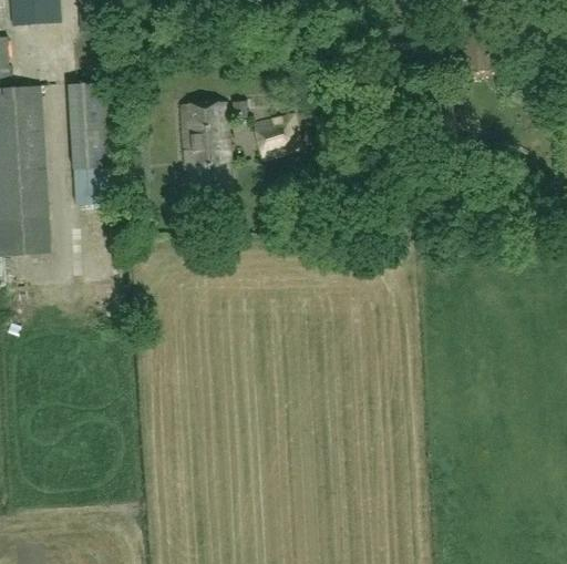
[(8,0),(10,18),(61,16),(59,0),(8,0)]
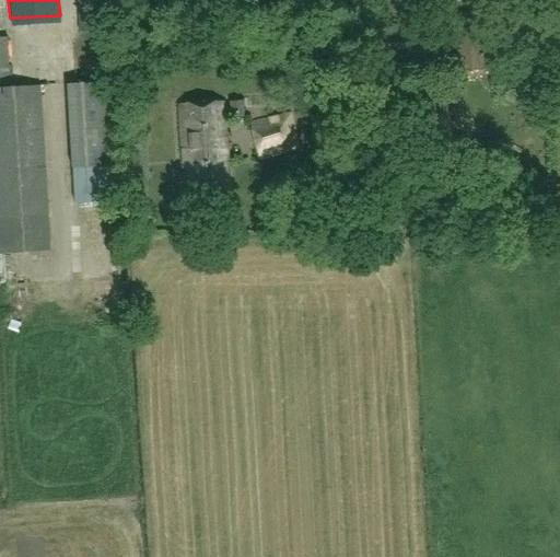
[(78,0),(79,30),(105,30),(103,0),(78,0)]
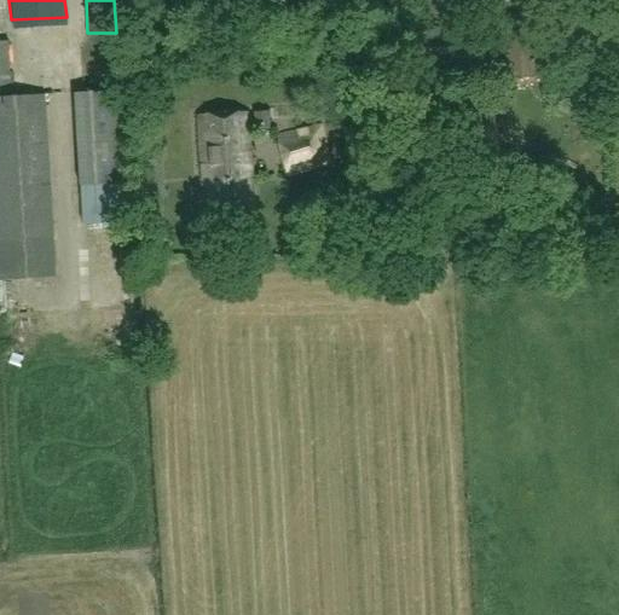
[(534,28),(503,30),(505,63),(505,75),(538,74),(537,61),(534,28)]
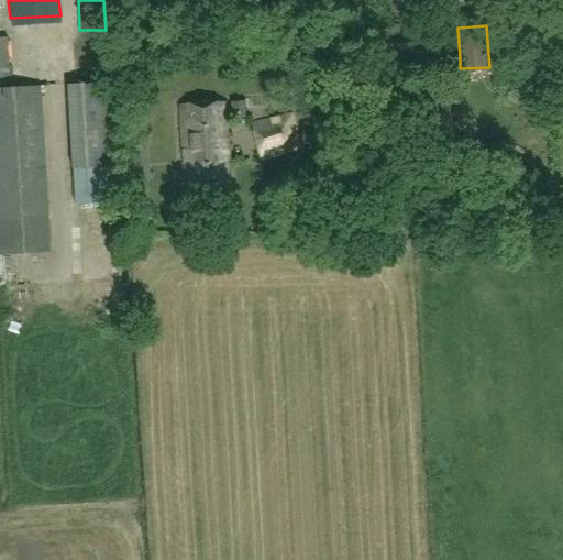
[(65,45),(80,67),(97,55),(80,34),(65,45)]
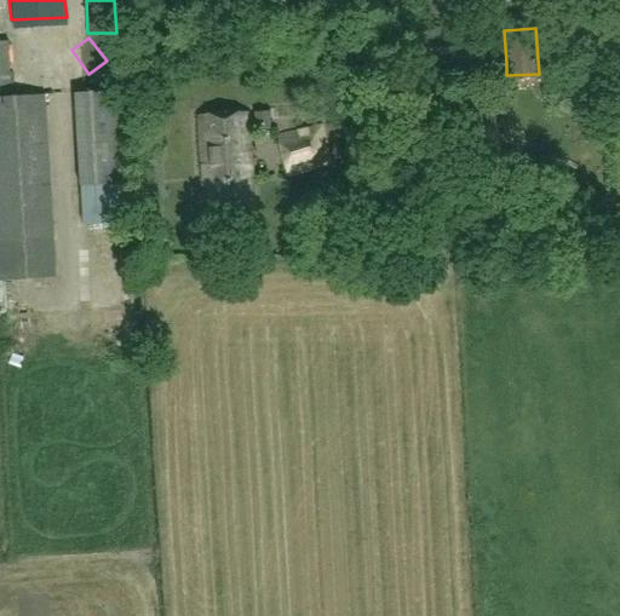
[(9,39),(0,39),(0,280),(56,276),(45,93),(12,96),(9,39)]
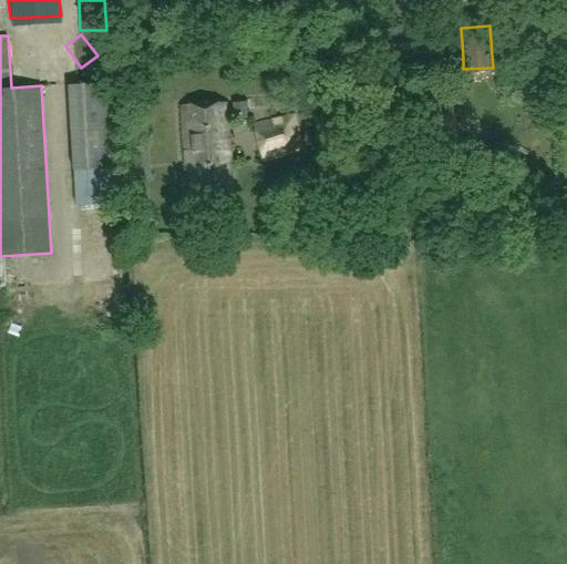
[(107,81),(69,83),(73,166),(112,164),(107,81)]
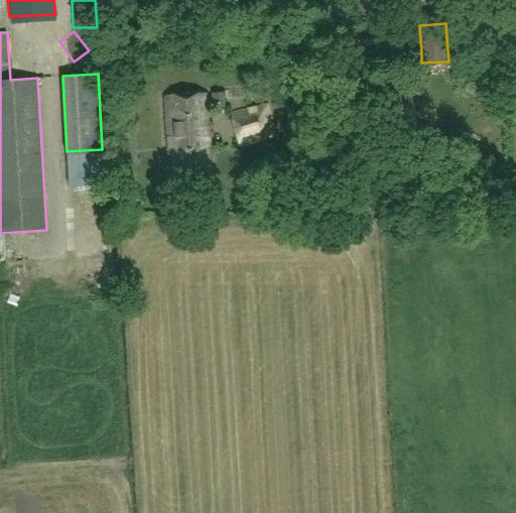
[(205,91),(163,94),(169,173),(210,170),(205,91)]
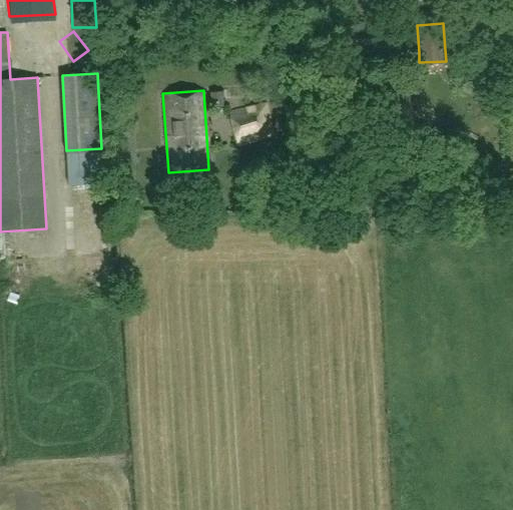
[(222,91),(210,90),(211,106),(222,106),(222,91)]
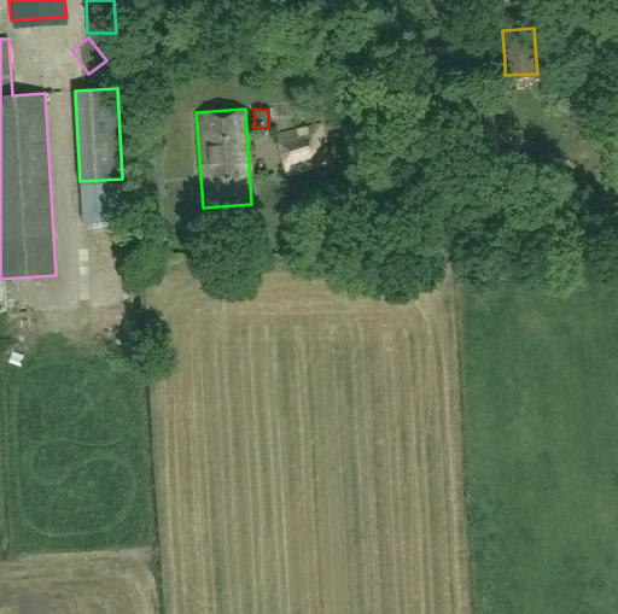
[(321,124),(278,134),(286,173),(330,163),(321,124)]
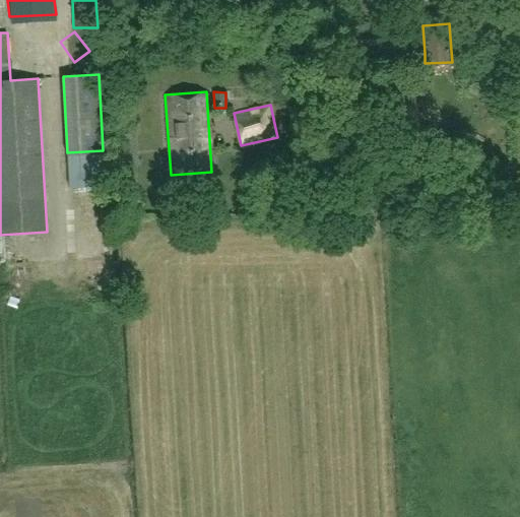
[(252,173),(266,178),(269,167),(255,162),(252,173)]
